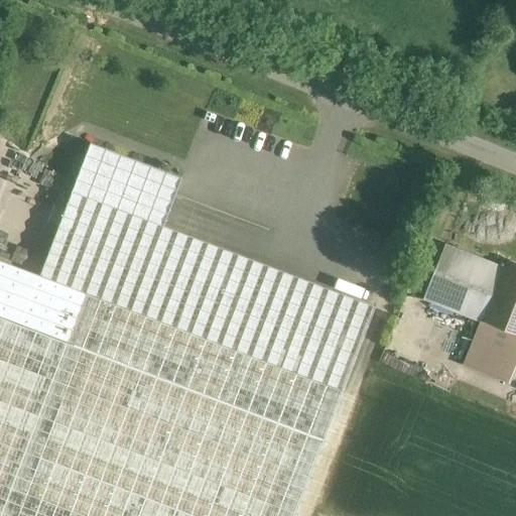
[(0,515),(293,515),(373,306),(71,191),(38,275),(0,261),(0,515)]
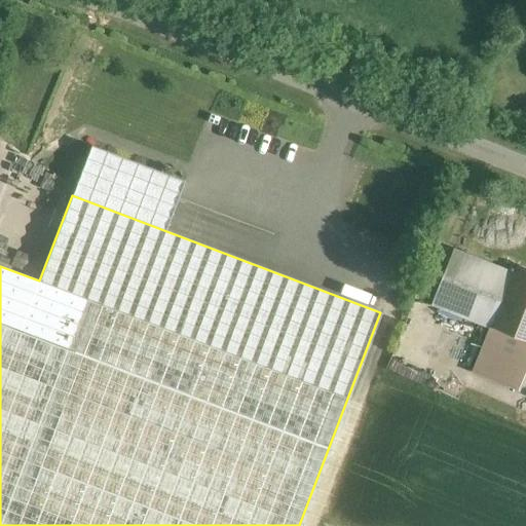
[(517,275),(454,251),(433,304),(491,327),(495,329),(517,275)]
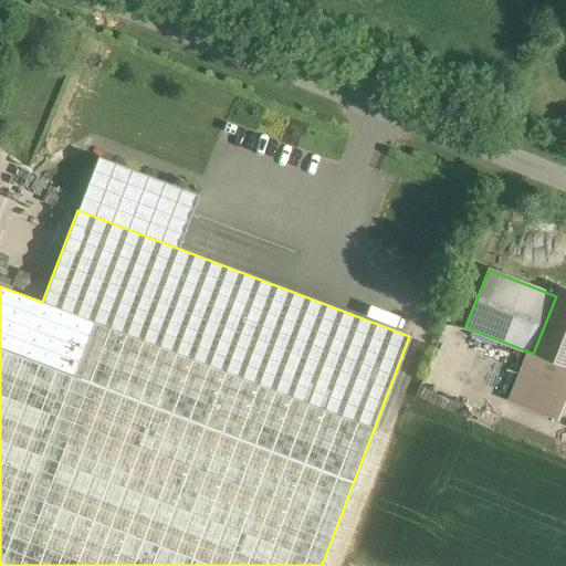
[(565,287),(559,285),(556,296),(533,354),(565,366),(565,287)]
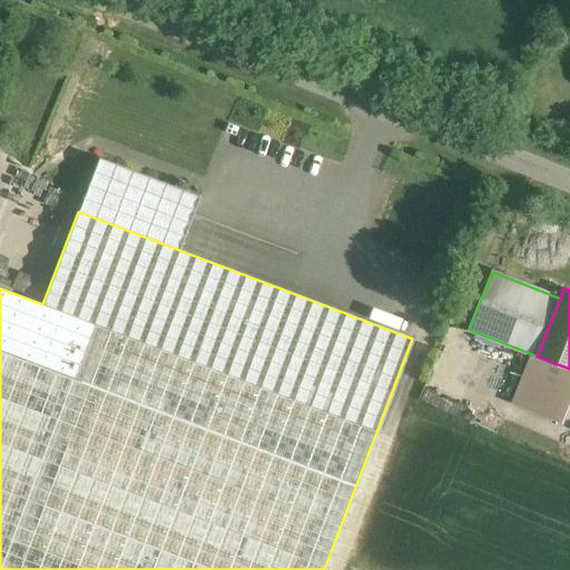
[(569,369),(537,356),(532,354),(516,395),(566,415),(569,404),(569,369)]
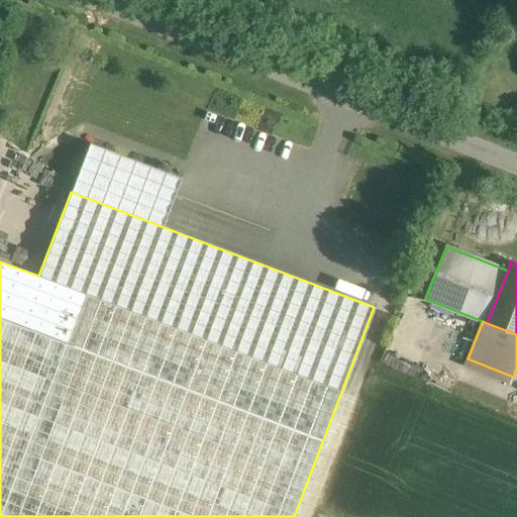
[(394,323),(377,366),(418,383),(435,340),(394,323)]
